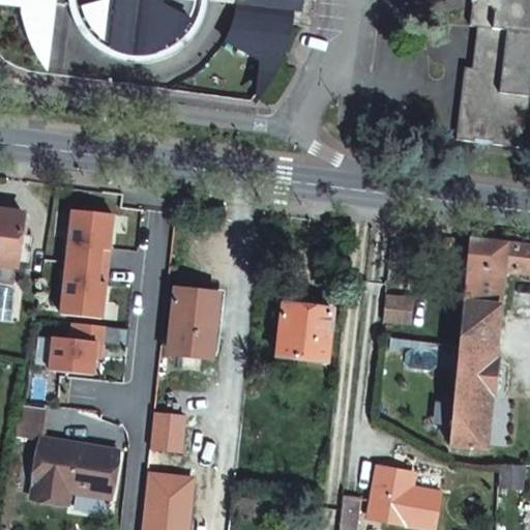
[(0,0),(0,5),(23,8),(24,15),(24,21),(26,28),(28,35),(31,45),(48,46),(52,0),(112,0),(113,2),(80,12),(81,17),(83,22),(87,27),(99,39),(108,45),(107,51),(114,54),(120,55),(133,58),(141,58),(152,57),(153,50),(158,49),(165,45),(177,35),(183,29),(187,23),(157,6),(157,0),(230,0),(226,43),(260,64),(257,94),(261,89),(264,84),(271,75),(277,63),(283,52),(288,38),(291,25),(310,30),(314,3),(303,0),(0,0)]
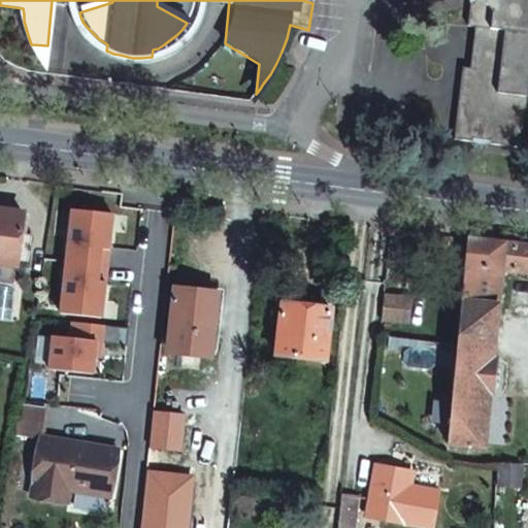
[(527,0),(472,0),(467,5),(465,28),(474,30),(527,35),(527,30),(527,0)]
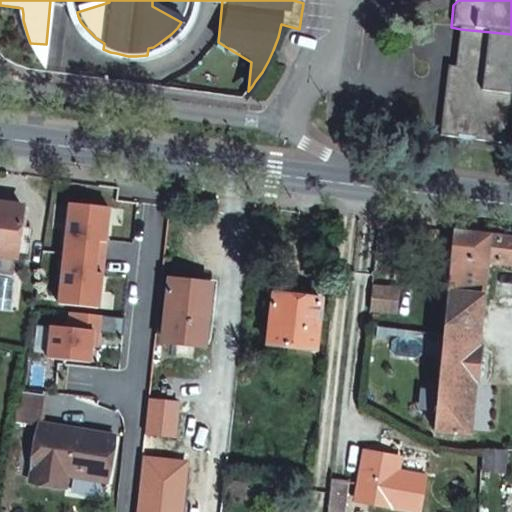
[(511,34),(460,29),(455,67),(447,67),(439,137),(506,144),(511,86),(511,34)]
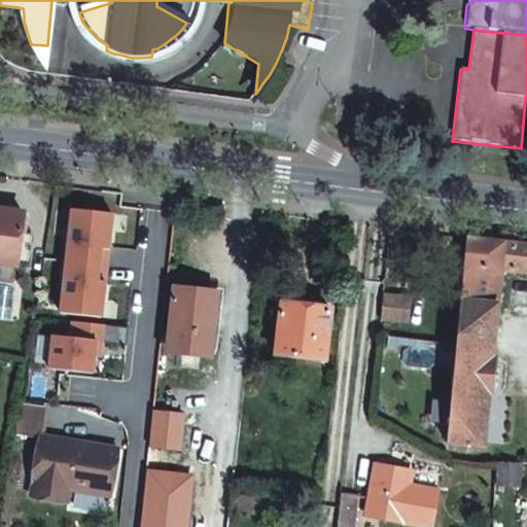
[(111,214),(70,209),(65,261),(105,266),(111,214)]
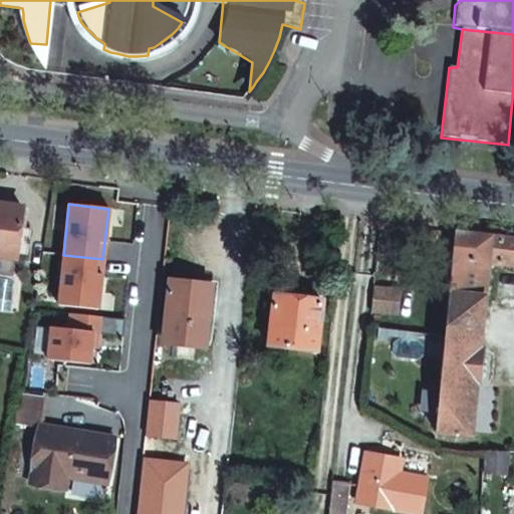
[(0,205),(0,257),(14,259),(21,208),(0,205)]
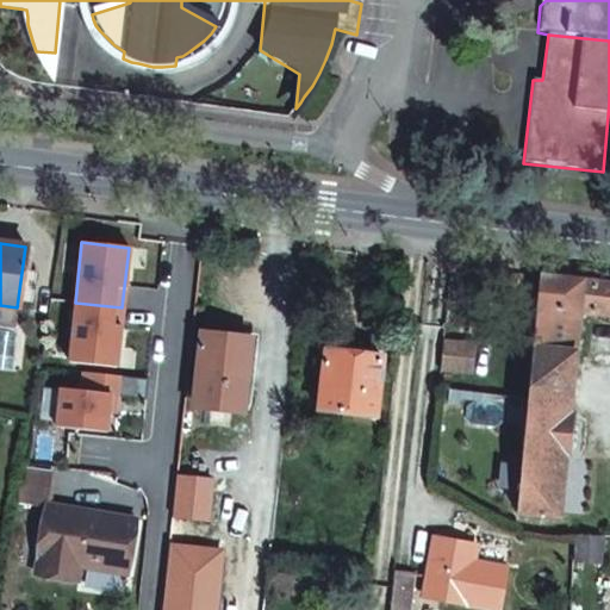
[(580,284),(540,279),(533,350),(573,354),(578,312),(580,284)]
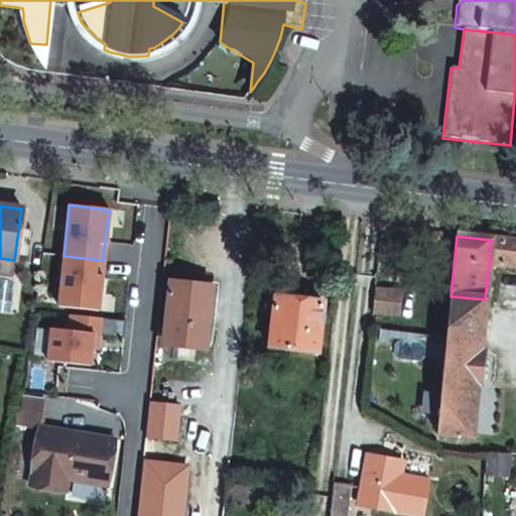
[(515,266),(515,243),(491,240),(489,264),(515,266)]
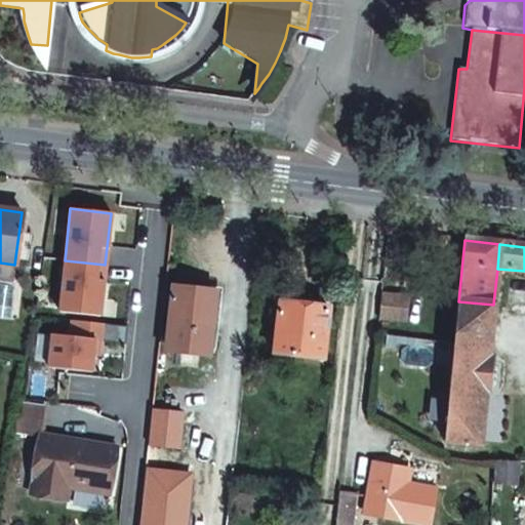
[(105,265),(65,260),(59,312),(99,316),(105,265)]
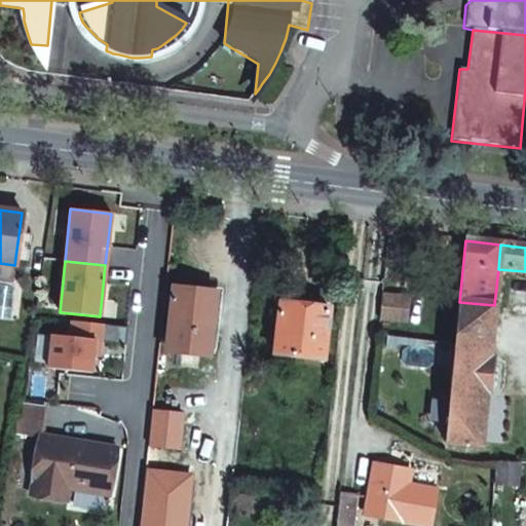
[(216,295),(174,291),(167,349),(209,354),(216,295)]
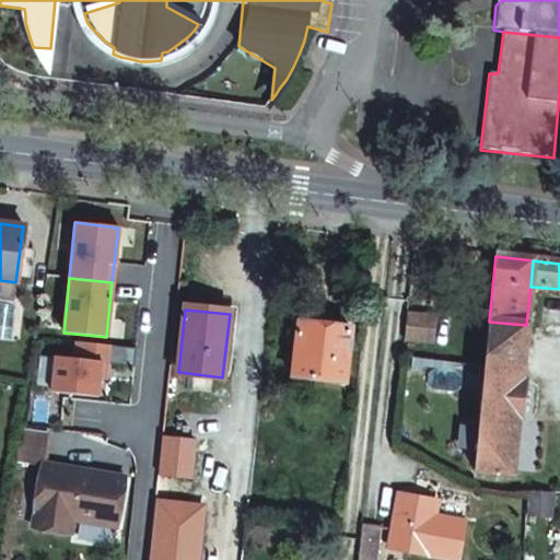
[(526,325),(489,322),(485,365),(475,470),(513,474),(518,418),(523,418),(525,383),(521,382),(526,325)]
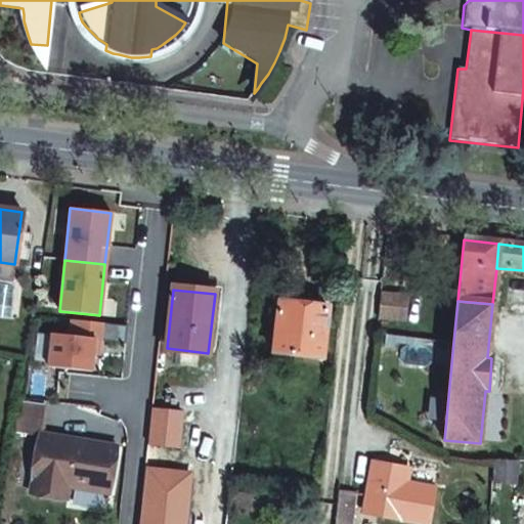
[(329,309),(279,303),(273,354),(323,359),(329,309)]
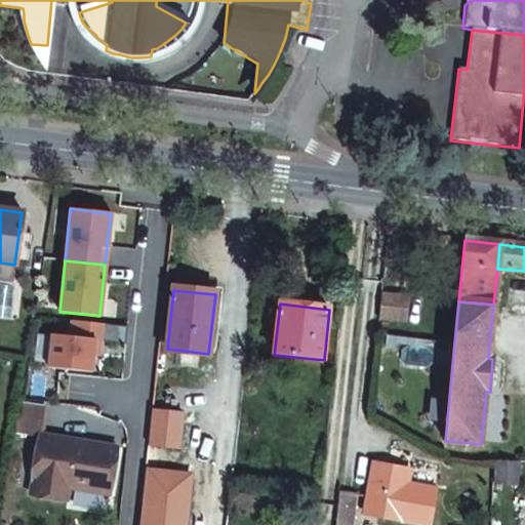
[(69,336),(50,334),(46,367),(90,372),(92,355),(93,339),(98,340),(101,323),(71,320),(69,336)]
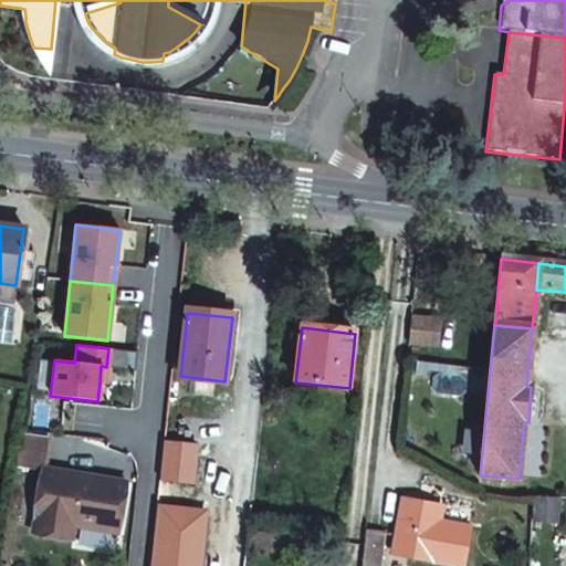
[(49,441),(20,437),(19,442),(14,467),(43,471),(43,469),(49,441)]
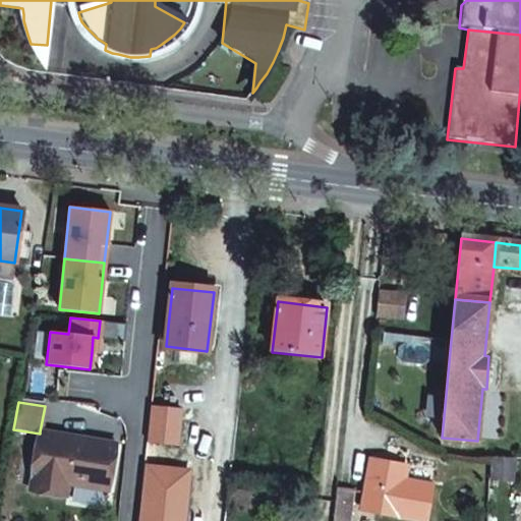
[(151,406),(147,442),(177,445),(181,409),(151,406)]
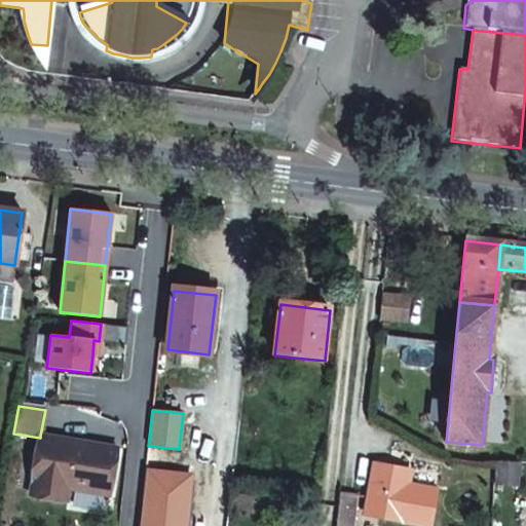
[(118,450),(40,436),(40,438),(39,445),(20,442),(12,487),(32,490),(31,493),(68,499),(70,490),(110,497),(118,450)]
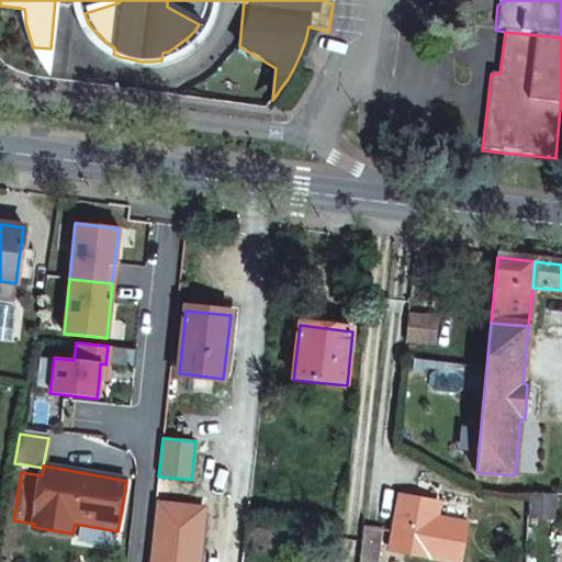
[(427,516),(429,498),(400,494),(390,550),(459,561),(460,561),(467,523),(437,517),(427,516)]
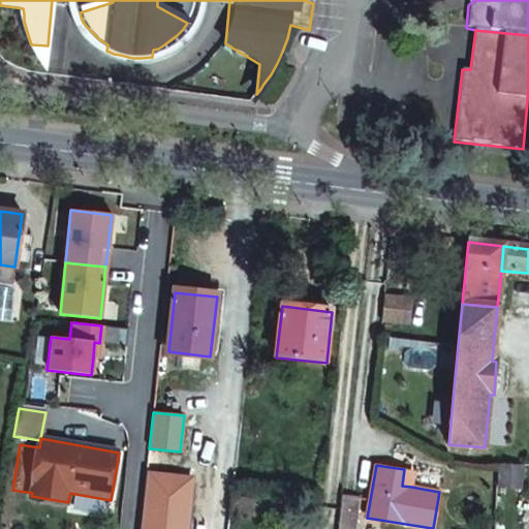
[(520,466),(502,465),(501,489),(520,490),(520,466)]
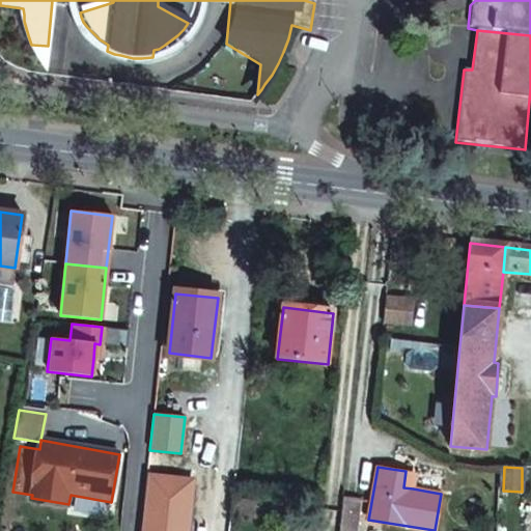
[(415,473),(406,471),(403,487),(413,488),(415,473)]
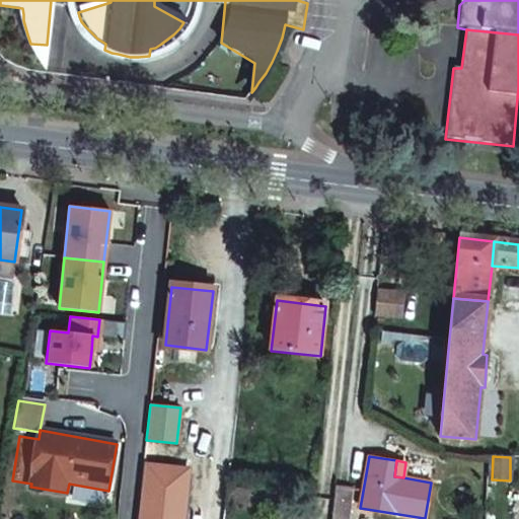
[(147,461),(140,518),(186,518),(191,465),(147,461)]
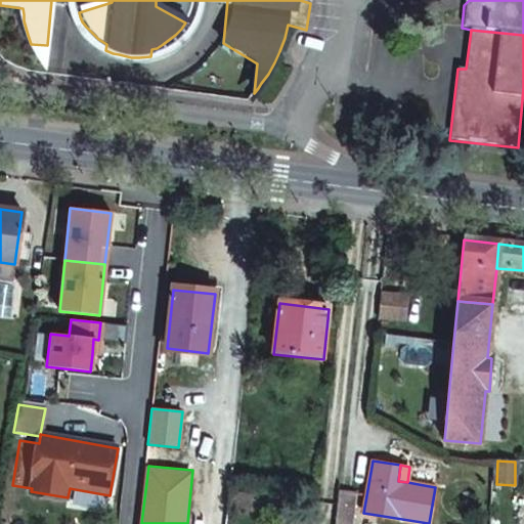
[(351,523),(354,491),(340,488),(335,523),(351,523)]
